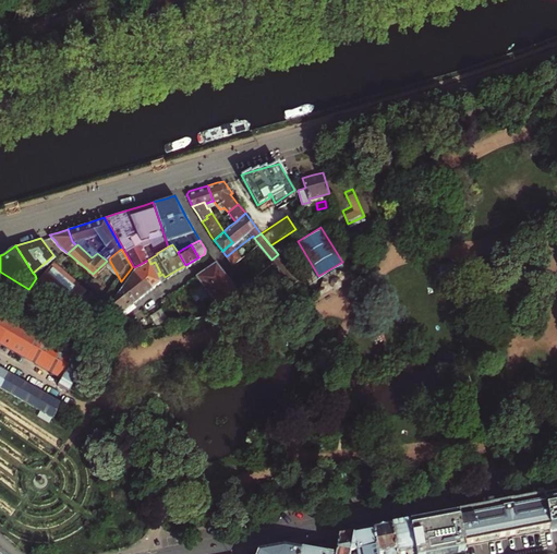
[(229,261),(231,263),(242,254),(240,251),(238,253),(234,250),(227,256),(229,261)]
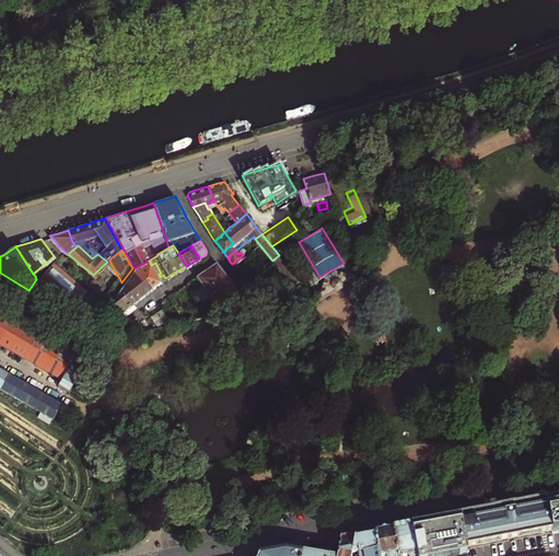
[(280,284),(284,289),(297,278),(279,255),(272,261),(287,279),(280,284)]
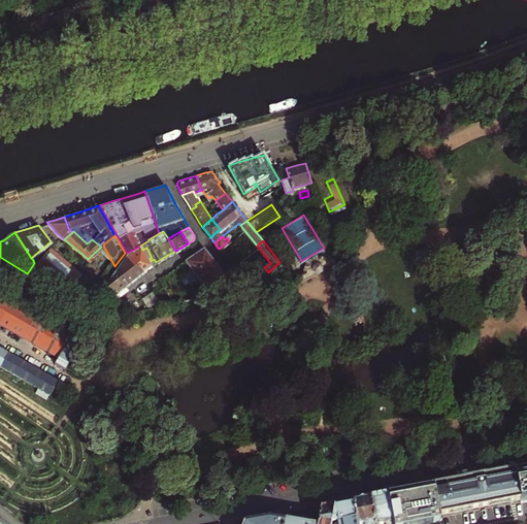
[(127,253),(125,256),(131,264),(135,261),(142,271),(146,267),(151,264),(156,262),(154,259),(151,261),(150,258),(152,258),(146,248),(142,250),(140,246),(127,253)]
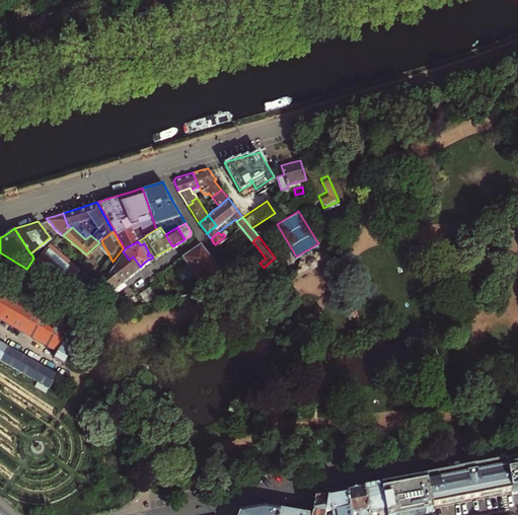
[(222,254),(227,262),(246,245),(243,241),(235,247),(233,245),(222,254)]
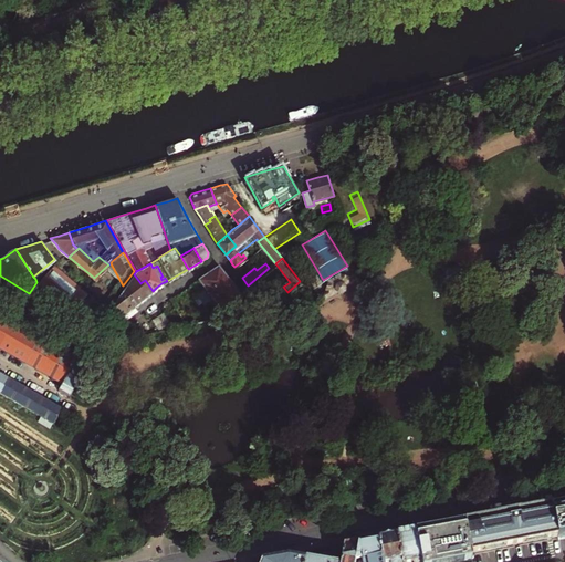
[(37,282),(30,292),(70,315),(73,311),(77,314),(86,299),(82,295),(84,292),(53,264),(40,279),(38,281),(37,282)]
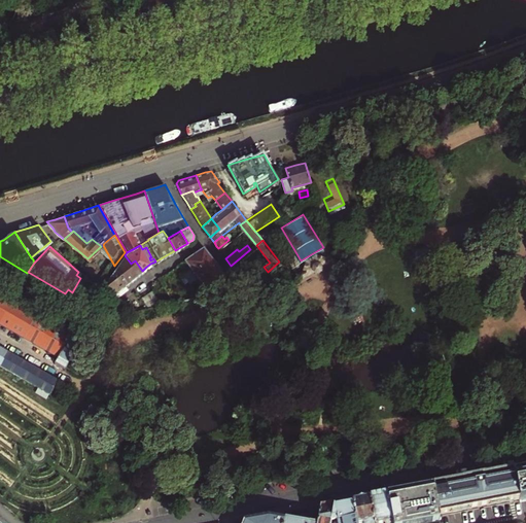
[(193,272),(211,257),(207,251),(203,247),(183,259),(189,268),(181,273),(181,272),(174,277),(176,279),(179,277),(180,277),(193,272)]
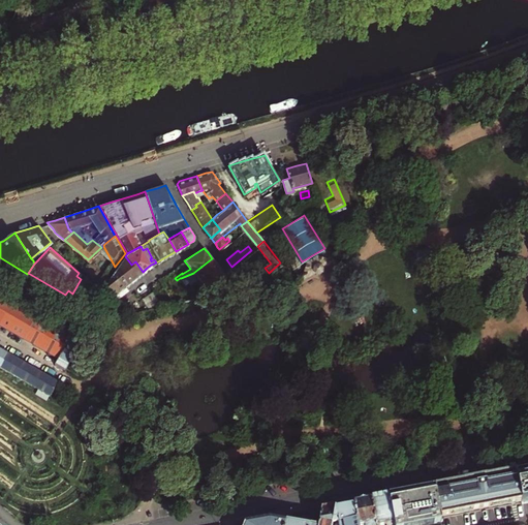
[(307,259),(305,269),(301,272),(303,276),(308,273),(308,274),(314,270),(315,271),(318,271),(320,270),(321,267),(321,266),(328,263),(328,261),(332,258),(330,255),(325,257),(324,256),(316,254),(307,259)]
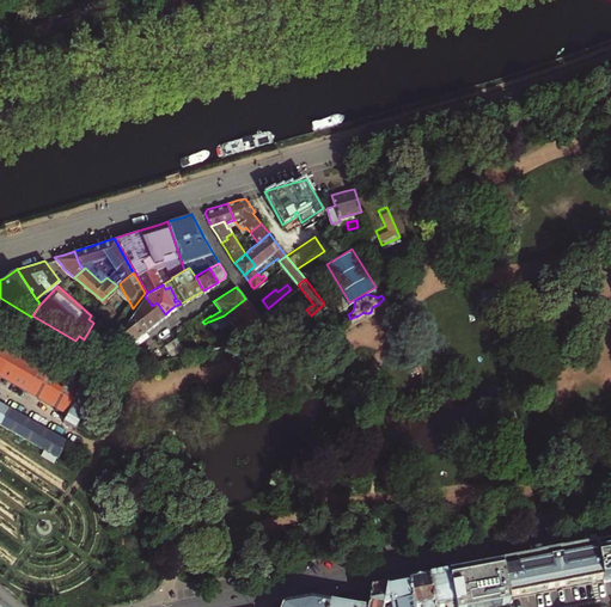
[(133,312),(146,329),(157,320),(165,314),(157,302),(152,306),(145,296),(133,312)]
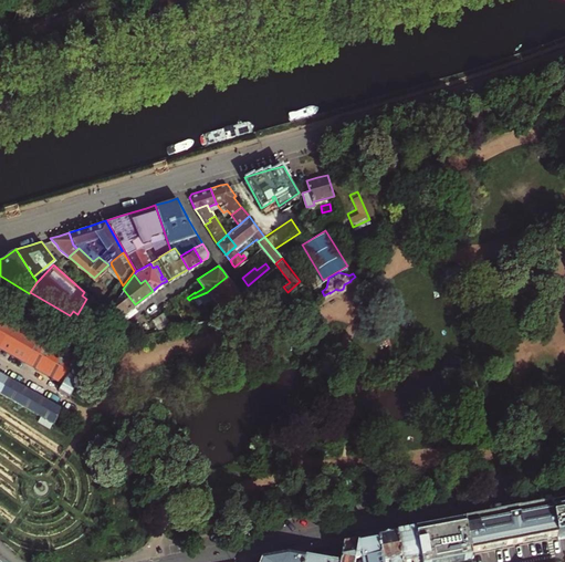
[(14,284),(0,276),(0,284),(11,291),(14,284)]
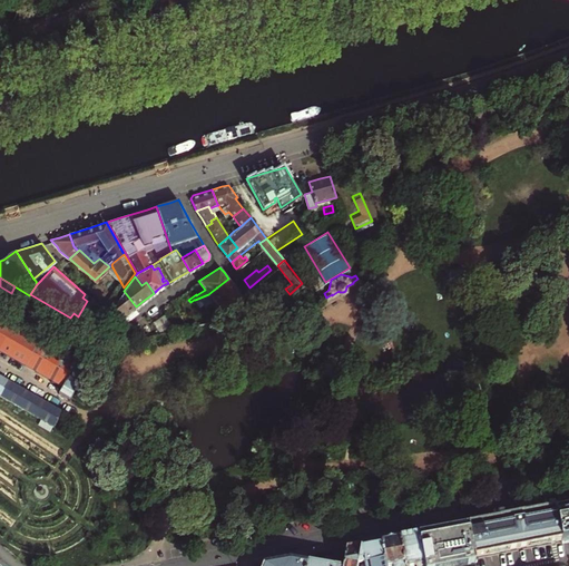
[(227,298),(237,291),(233,285),(228,279),(208,294),(195,300),(194,300),(190,302),(194,308),(198,304),(199,308),(208,302),(213,309),(218,306),(228,299),(227,298)]
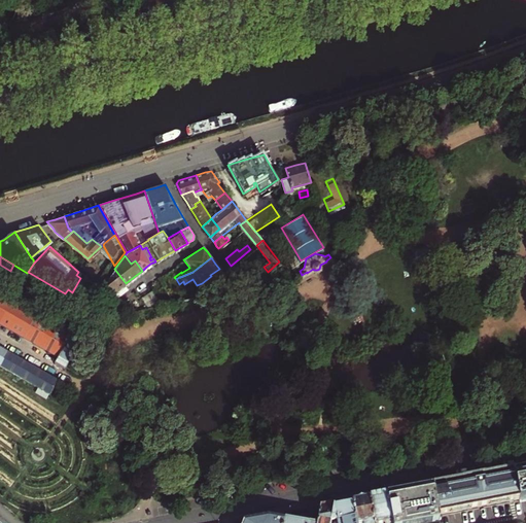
[(126,283),(114,269),(99,290),(110,295),(119,288),(126,283)]
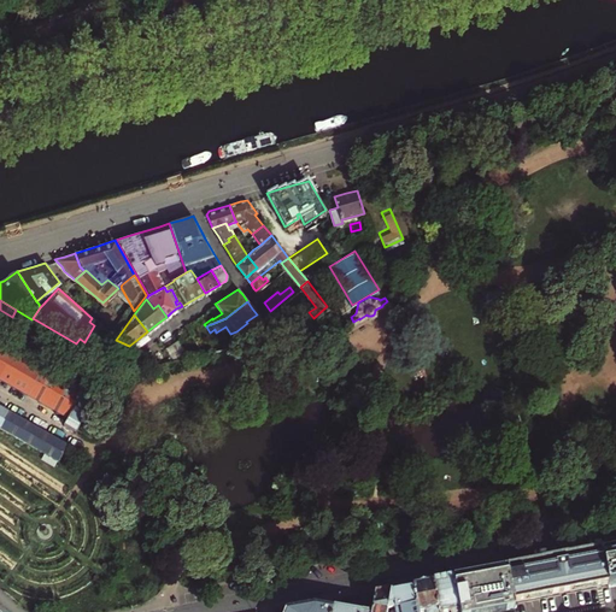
[(230,334),(238,345),(256,341),(275,339),(263,322),(257,315),(246,322),(247,323),(236,331),(230,334)]
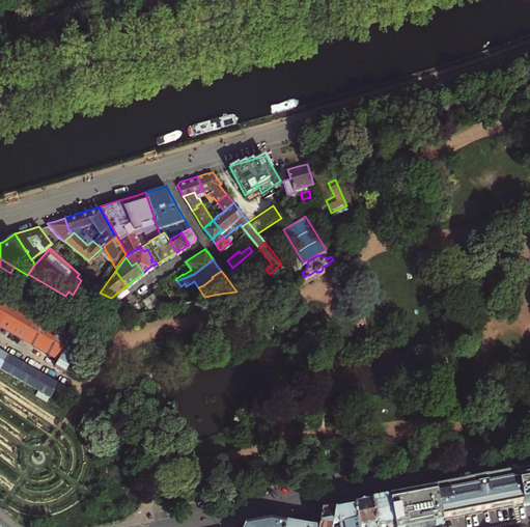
[(246,285),(249,289),(258,283),(254,278),(246,285)]
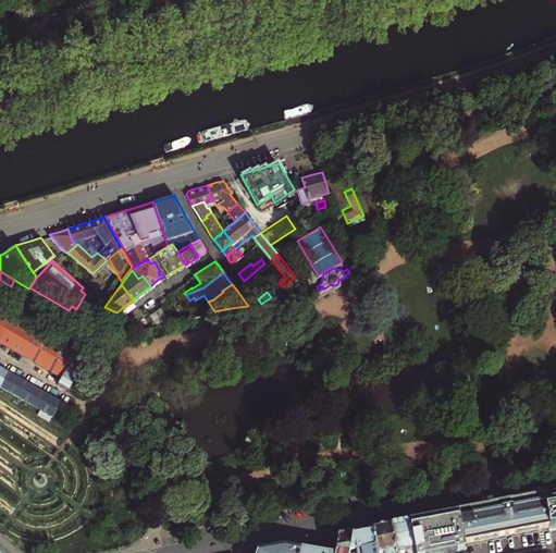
[(147,312),(155,323),(170,320),(160,305),(147,312)]
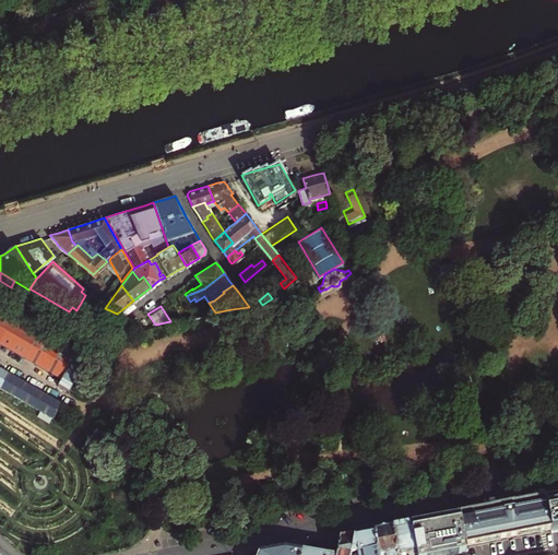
[(126,321),(135,330),(155,325),(147,314),(144,308),(132,316),(137,321),(134,323),(128,318),(126,321)]
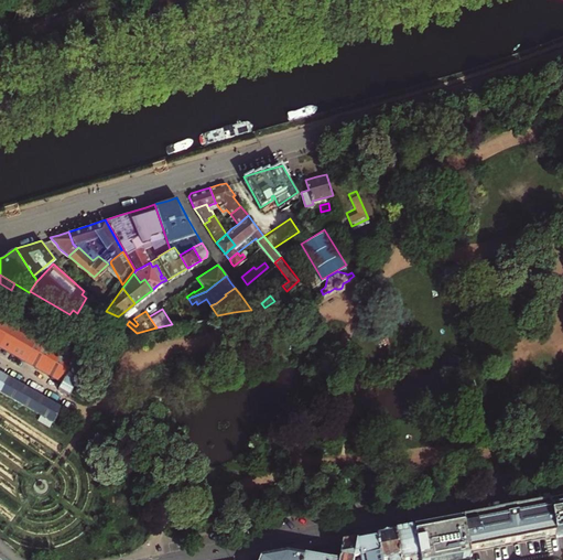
[(56,387),(66,394),(85,364),(0,312),(0,345),(60,381),(56,387)]
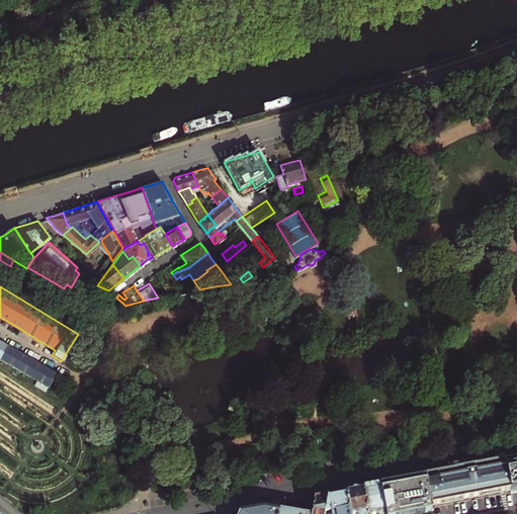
[(0,357),(48,384),(56,370),(0,337),(0,357)]
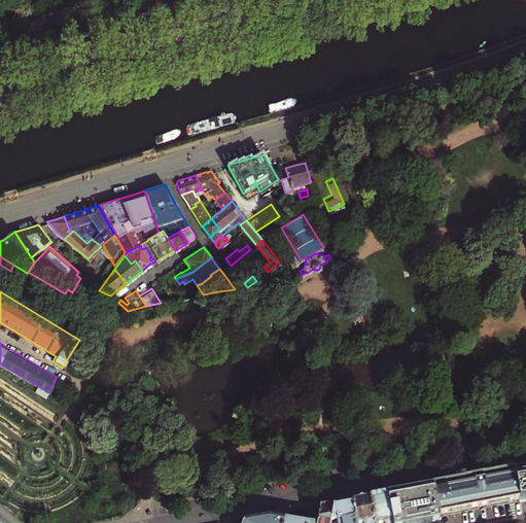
[(439,511),(460,507),(525,493),(525,462),(457,476),(432,481),(439,511)]
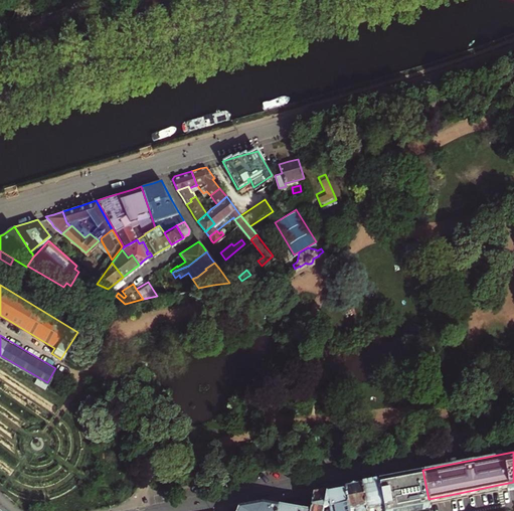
[(429,499),(422,470),(388,476),(376,479),(382,510),(392,510),(417,506),(430,503),(429,499)]
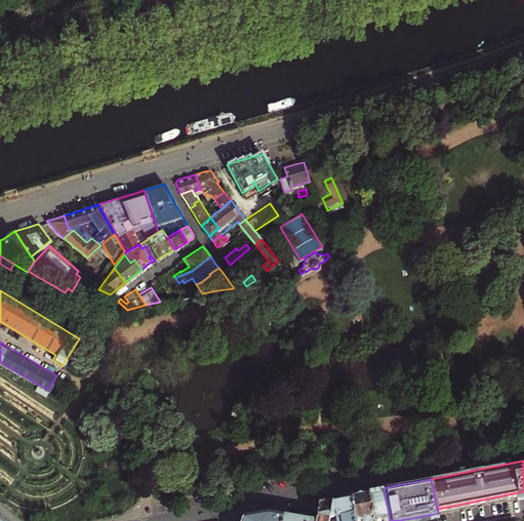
[(390,520),(384,488),(375,489),(365,491),(371,520),(390,520)]
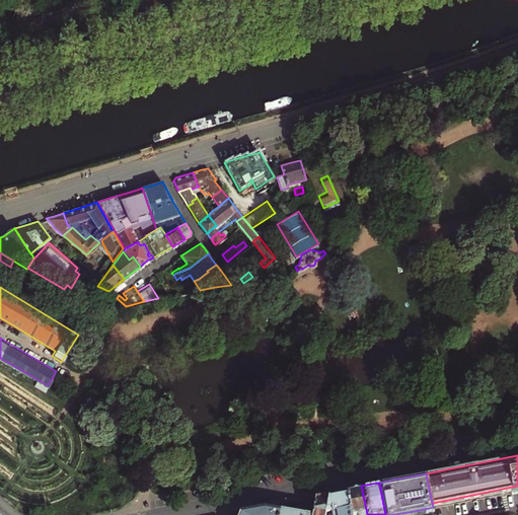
[(367,514),(361,486),(353,488),(345,489),(350,514),(367,514)]
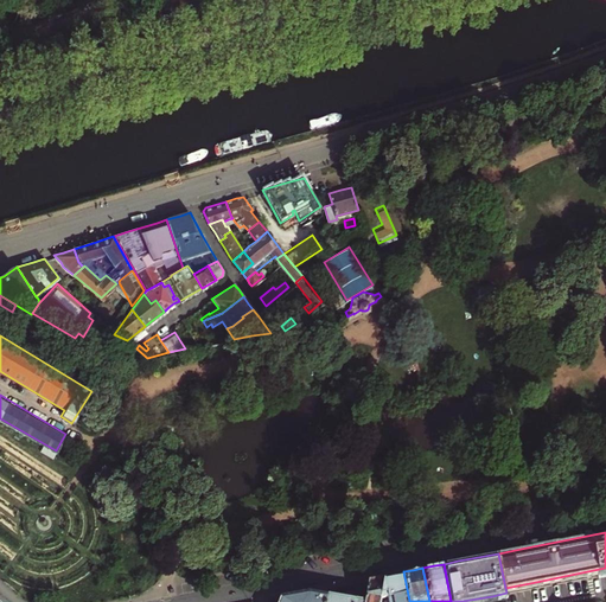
[(409,601),(403,571),(394,574),(383,576),(377,601),(409,601)]
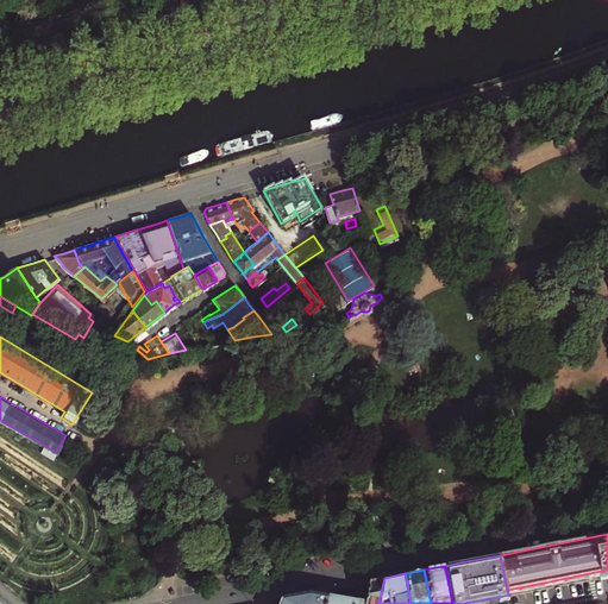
[(378,603),(384,578),(376,579),(368,580),(364,602),(363,603),(378,603)]
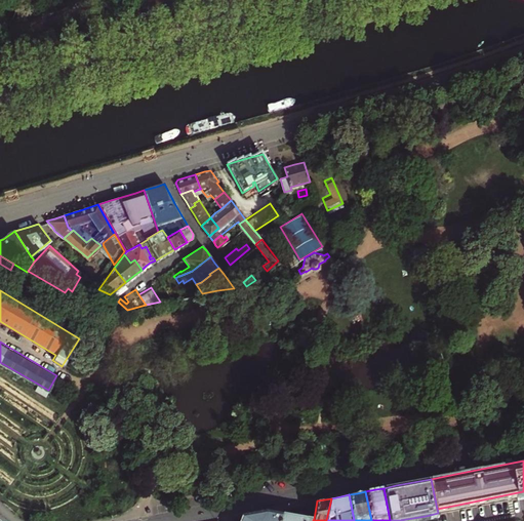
[(313,520),(314,519),(299,517),(265,511),(240,516),(237,520),(313,520)]
